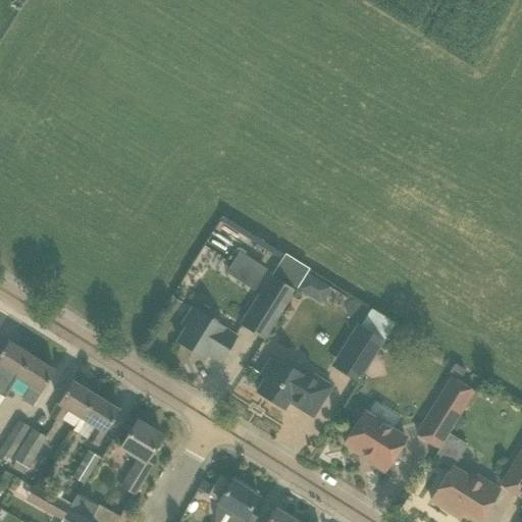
[(253,291),(262,276),(235,259),(226,273),(253,291)]
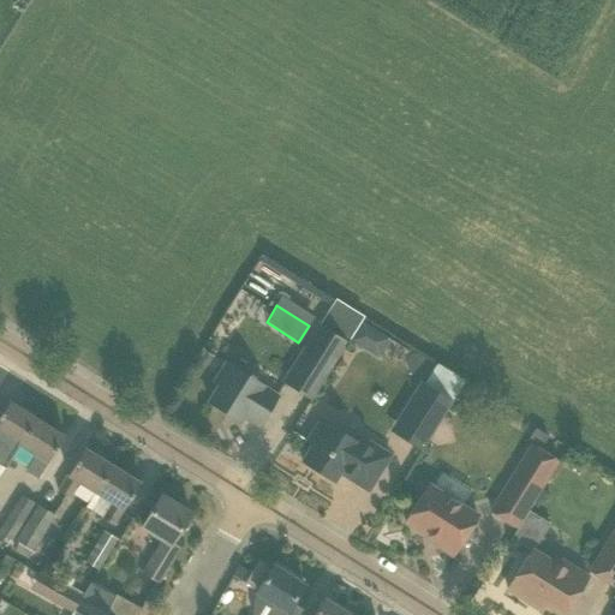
[(284,382),(312,400),(348,342),(320,324),(284,382)]
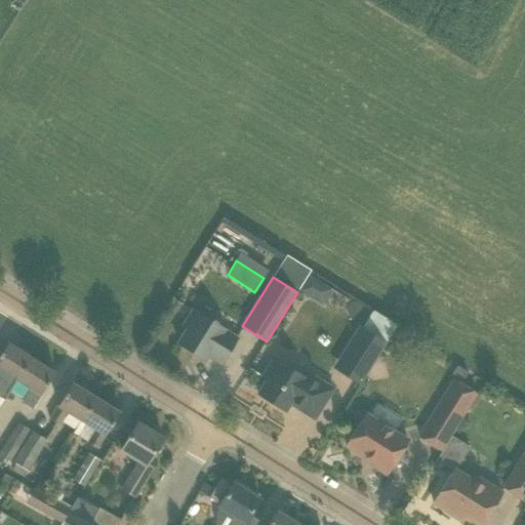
[(208,355),(221,363),(238,336),(194,309),(184,326),(188,328),(177,344),(205,360),(208,355)]
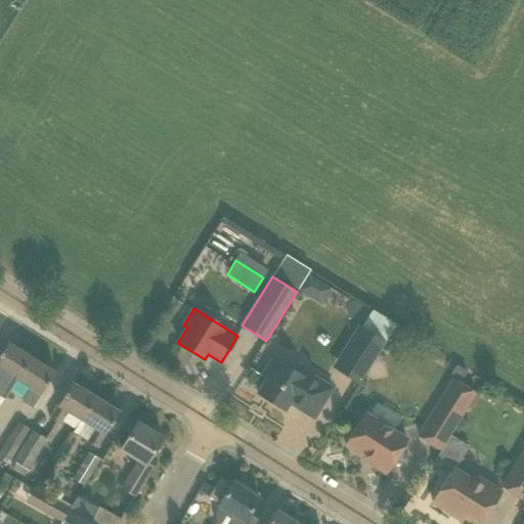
[(359,325),(342,353),(349,357),(341,372),(359,383),(385,342),(359,325)]
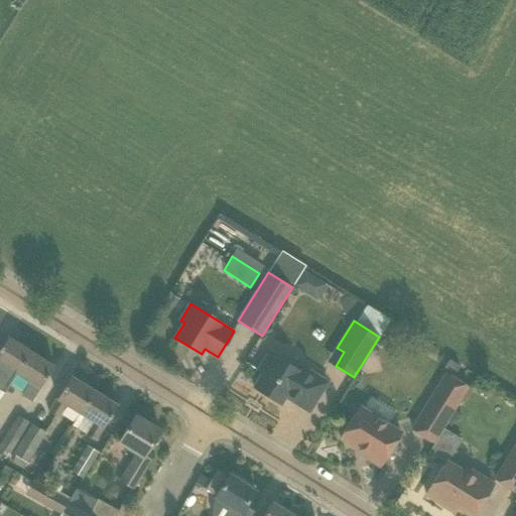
[(16,374),(30,351),(7,337),(0,348),(0,388),(5,392),(16,374)]
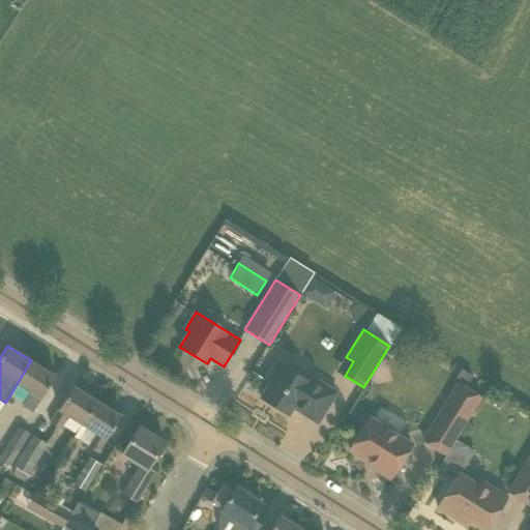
[(55,376),(31,360),(17,384),(30,393),(23,406),(32,412),(55,376)]
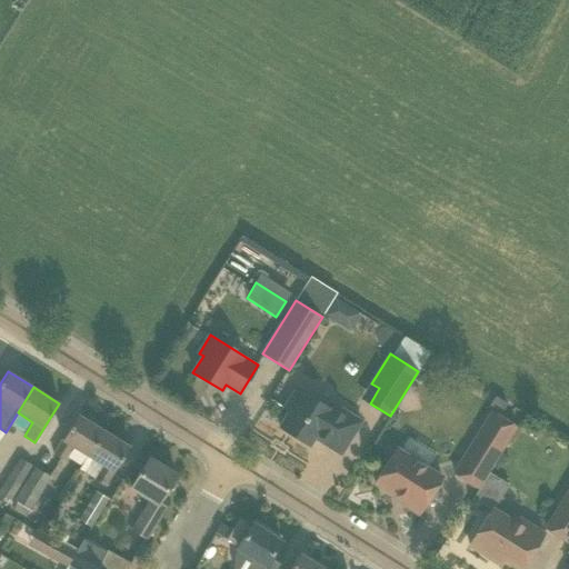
[(351,435),(352,436),(361,421),(333,405),(330,410),(301,391),(300,393),(295,390),(283,409),(288,411),(279,427),(283,429),(283,432),(293,438),(296,437),(309,446),(313,438),(329,447),(329,446),(341,426),(352,433),(351,435)]
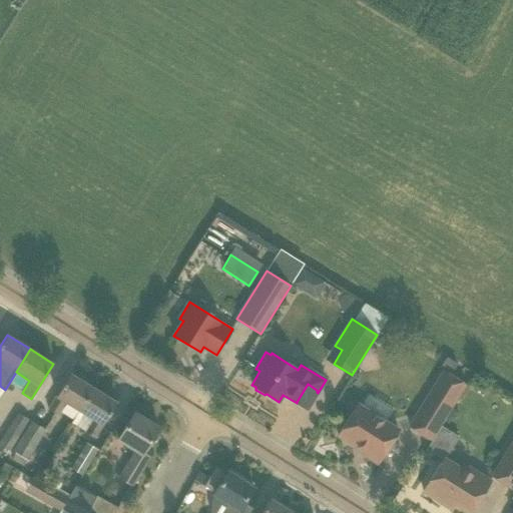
[(430,439),(464,384),(445,372),(410,427),(430,439)]
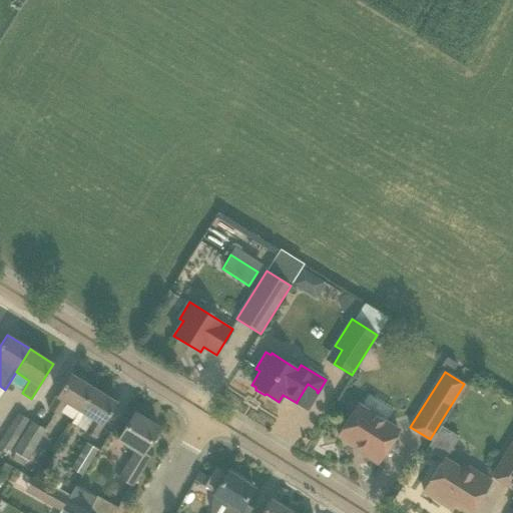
[(79,411),(93,388),(70,374),(48,409),(57,415),(64,402),(79,411)]
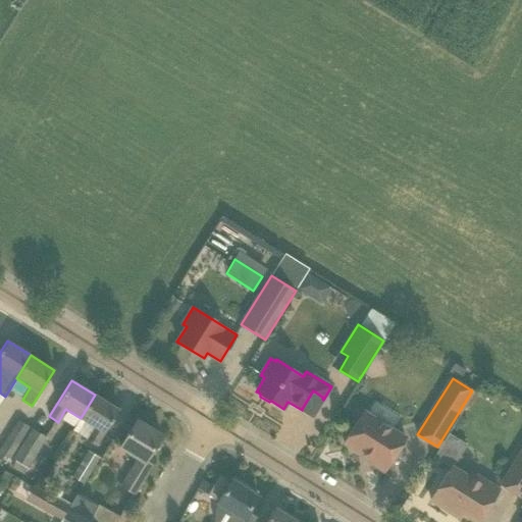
[(118,410),(95,395),(81,418),(94,427),(87,439),(96,446),(118,410)]
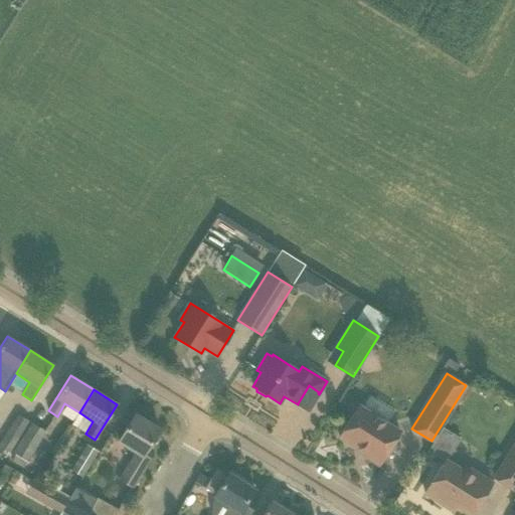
[(358,406),(349,421),(339,438),(364,453),(362,455),(379,465),(399,433),(358,406)]
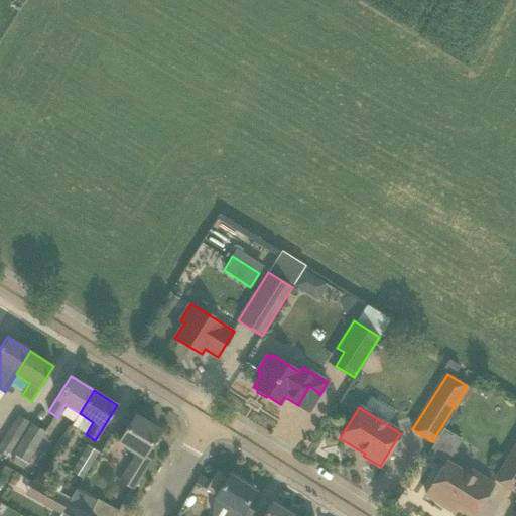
[(135,455),(119,481),(132,489),(149,461),(143,457),(159,430),(135,415),(118,443),(135,455)]
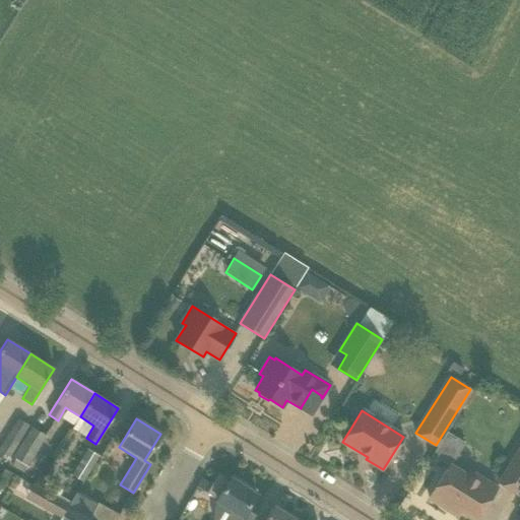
[(0,455),(8,461),(9,460),(29,427),(17,419),(0,447),(0,455)]
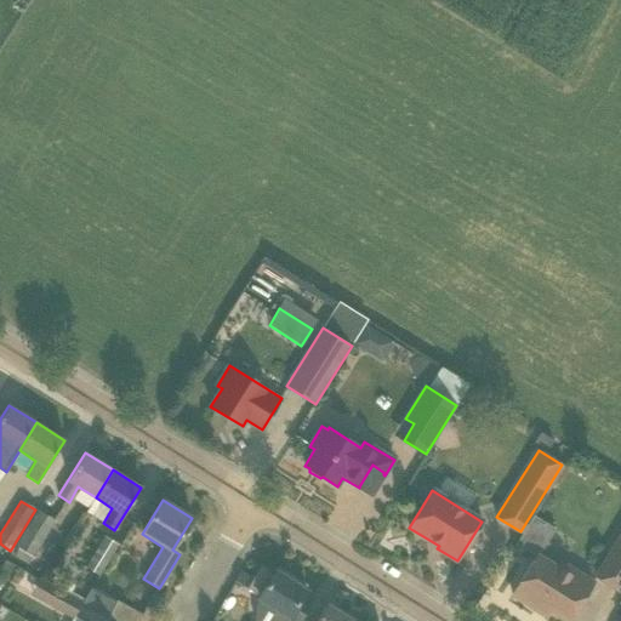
[(15,546),(33,558),(56,520),(36,510),(15,546)]
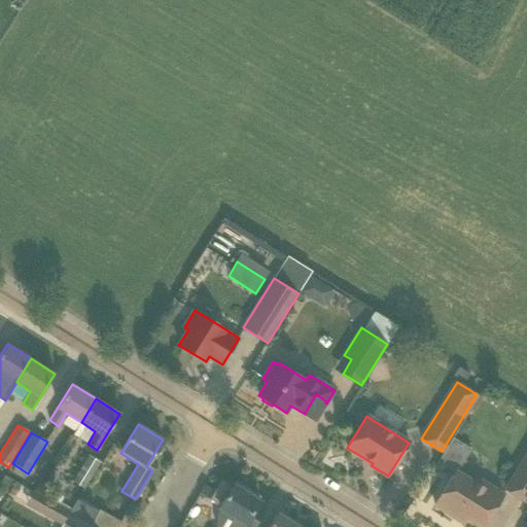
[(442,451),(436,460),(455,471),(456,472),(471,449),(452,435),(442,451)]
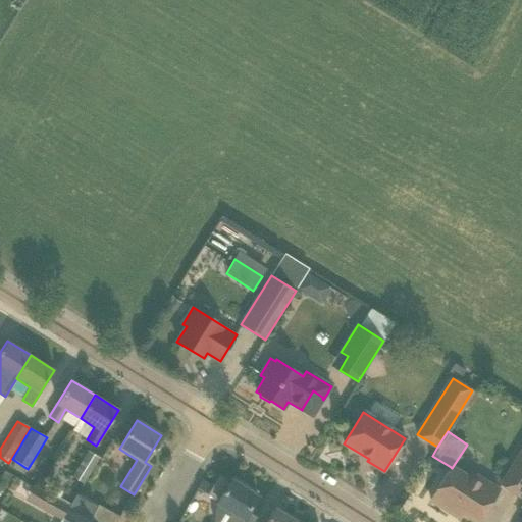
[(84,485),(100,459),(88,451),(70,478),(84,485)]
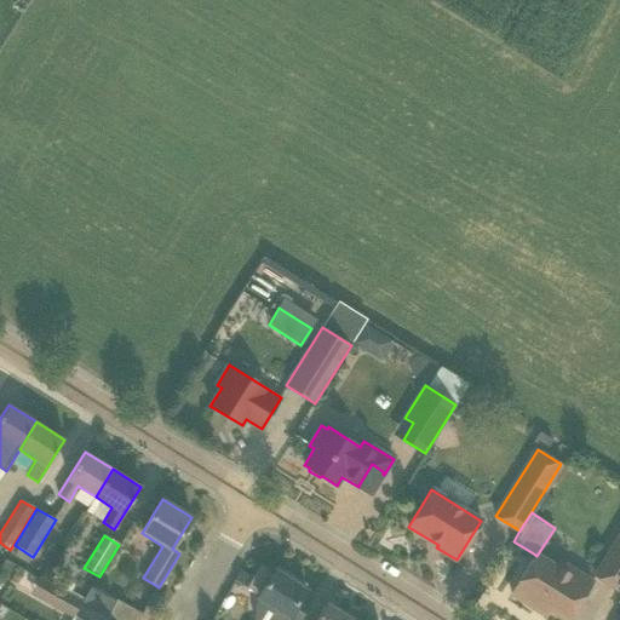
[(619,590),(619,539),(618,538),(595,575),(619,590)]
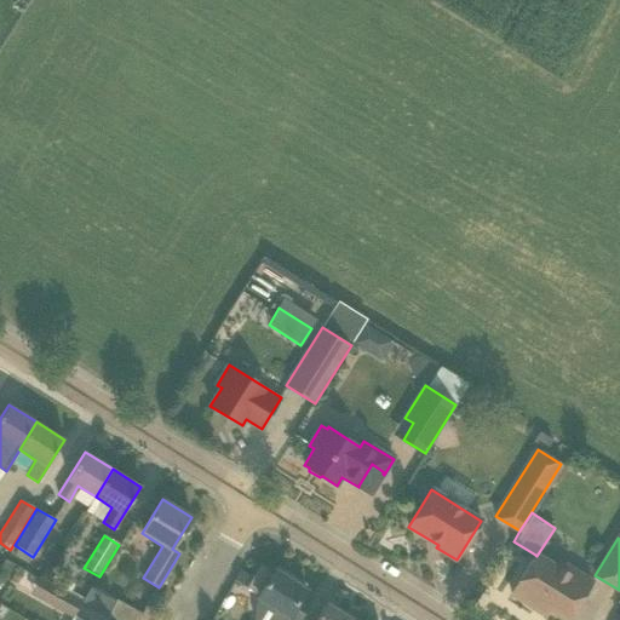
[(538,603),(564,619),(568,619),(592,583),(574,570),(570,577),(535,555),(511,595),(534,608),(538,603)]
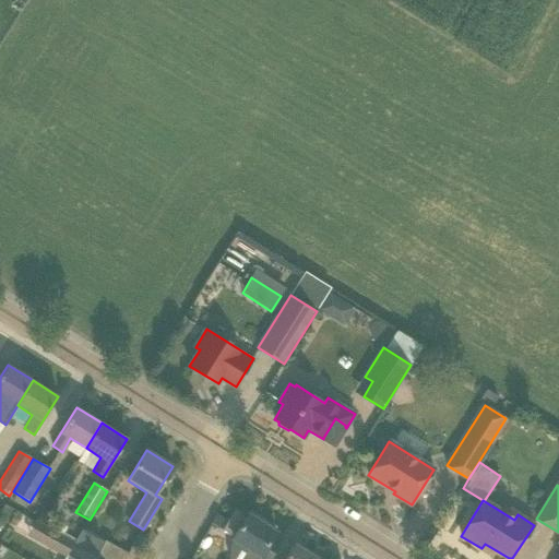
[(276,532),(273,531),(275,526),(262,519),(260,523),(247,514),(246,516),(235,509),(223,530),(234,536),(233,538),(253,551),(248,558),(271,558),(275,555),(265,548),(276,532)]
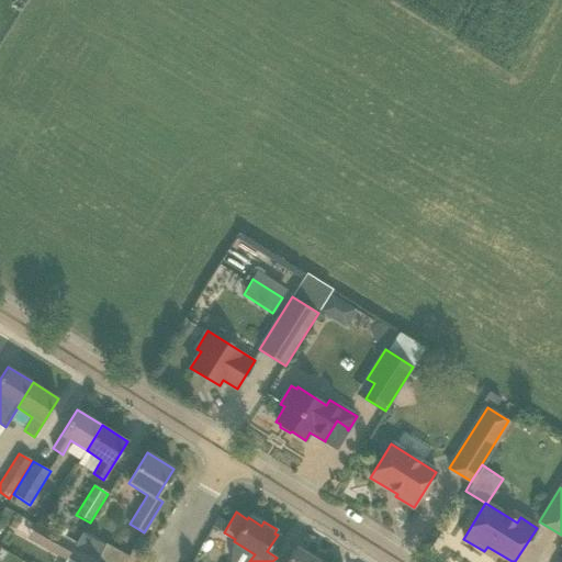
[(74,546),(53,535),(53,534),(37,525),(30,538),(67,559),(74,546)]
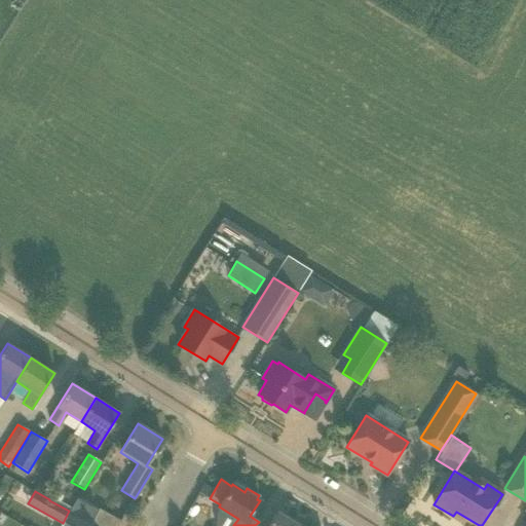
[(98,525),(117,525),(120,521),(100,509),(91,522),(98,525)]
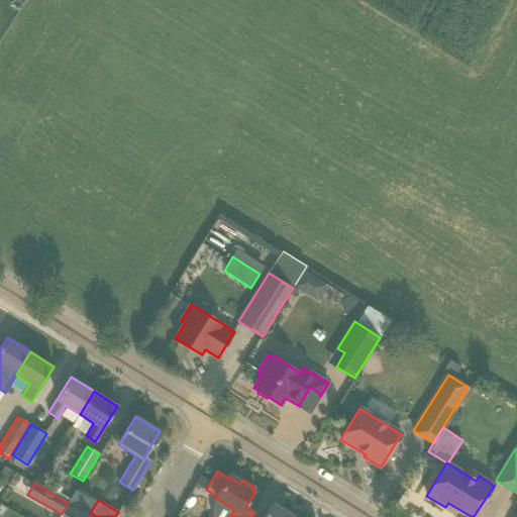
[(273,503),(263,516),(295,516),(296,516),(273,503)]
